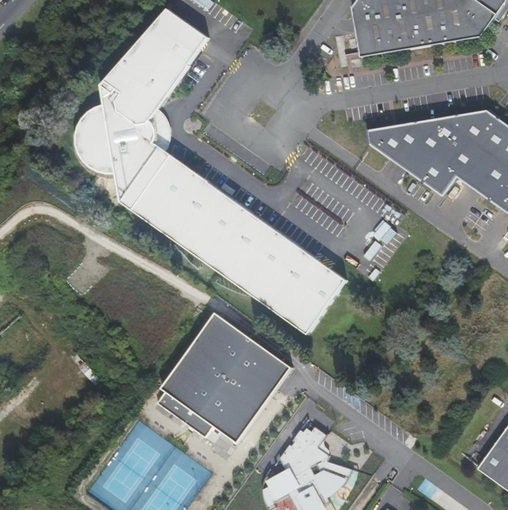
[(354,0),(349,7),(358,57),(478,36),(504,0),(354,0)]
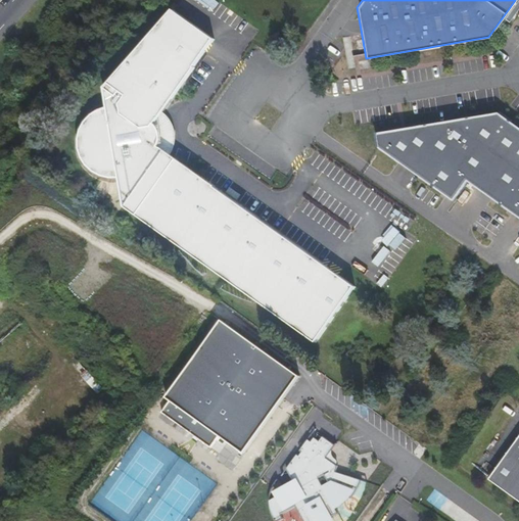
[(350,285),(167,154),(155,145),(157,138),(160,137),(159,129),(156,129),(151,123),(159,110),(210,38),(169,8),(98,87),(102,106),(92,110),(82,119),(78,128),(74,140),(77,153),(82,164),(90,172),(98,176),(105,177),(114,177),(121,206),(312,341),(350,285)]
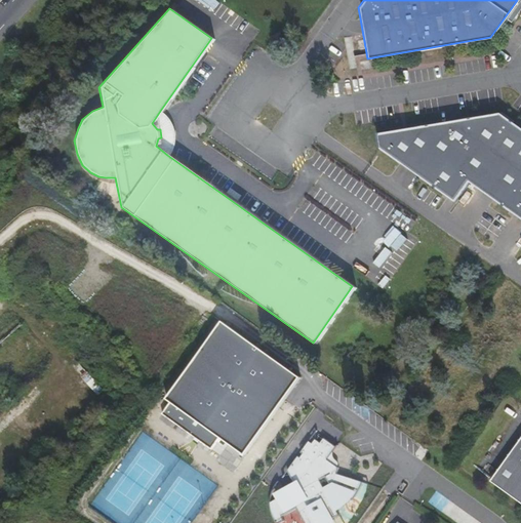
[(352,67),(347,35),(341,37),(347,68),(352,67)]
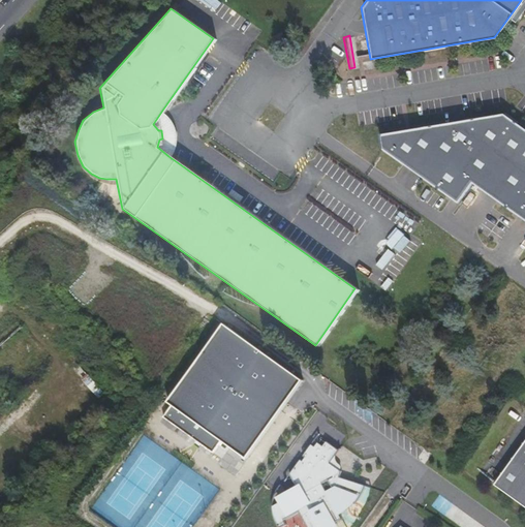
[(157,147),(168,156),(173,147),(174,137),(173,129),(168,121),(161,112),(153,124),(158,130),(161,130),(162,138),(159,140),(157,147)]
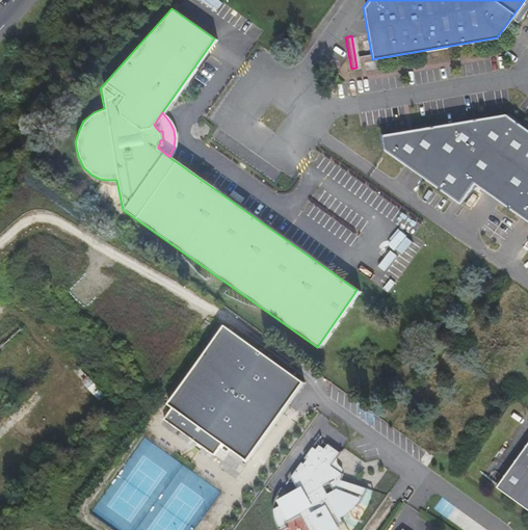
[(527,127),(508,113),(386,134),(387,147),(462,200),(476,181),(527,218),(527,127)]
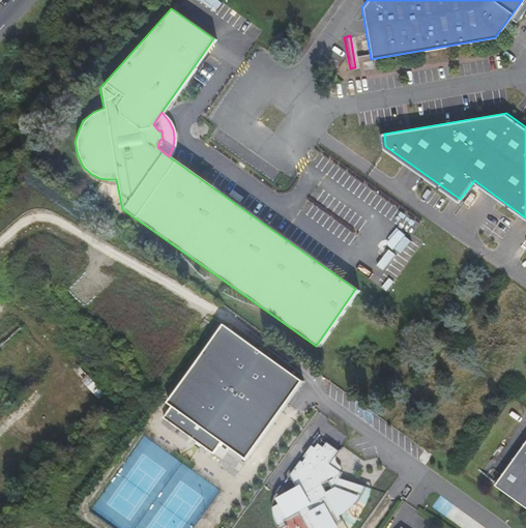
[(300,379),(221,323),(165,401),(169,404),(161,416),(210,451),(218,440),(243,458),(300,379)]
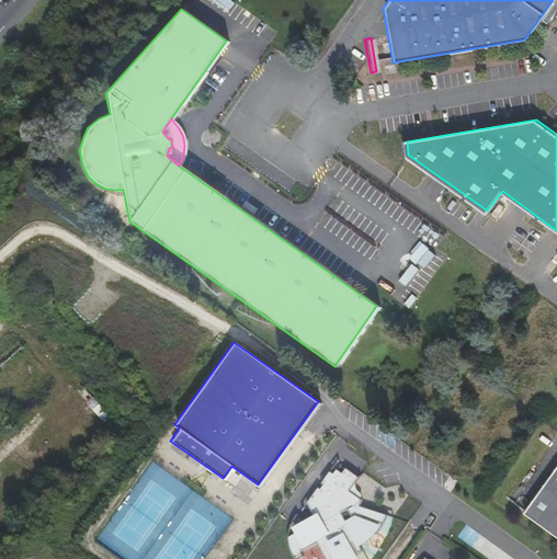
[(556,460),(520,512),(556,538),(556,460)]
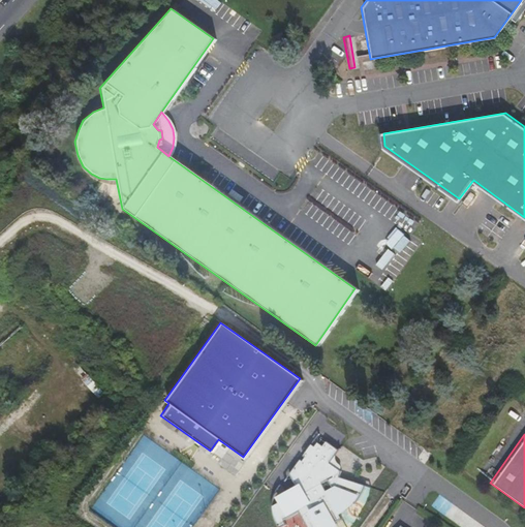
[(359,491),(362,484),(336,475),(338,469),(337,469),(327,461),(333,452),(336,448),(322,439),(319,444),(314,440),(311,444),(308,442),(299,454),(302,456),(299,459),(297,458),(286,472),(294,486),(274,496),(276,500),(269,504),(269,508),(271,517),(274,524),(276,526),(283,523),(281,519),(296,510),(304,526),(328,526),(333,525),(331,522),(340,517),(337,512),(344,505),(349,500),(351,502),(357,495),(359,491)]
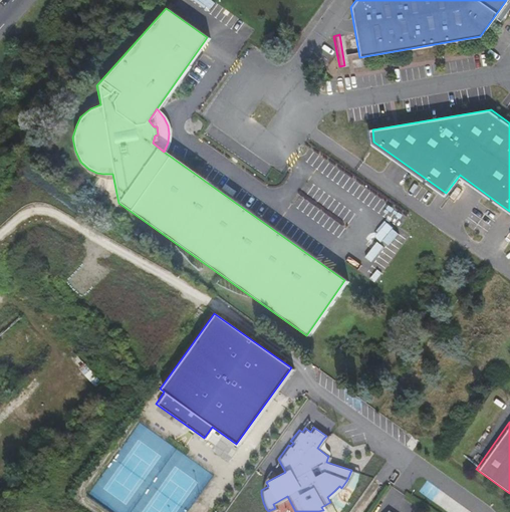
[(327,451),(322,446),(322,442),(323,439),(317,448),(327,456),(328,452),(327,451)]
